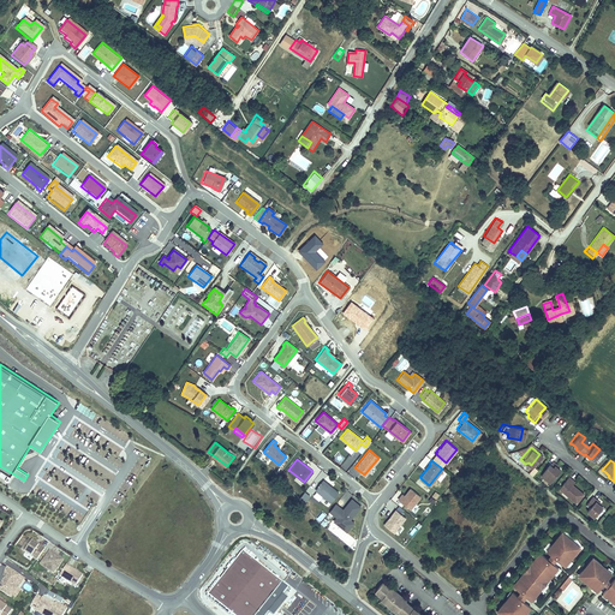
[(557,469),(549,461),(538,475),(543,478),(547,478),(549,479),(557,469)]
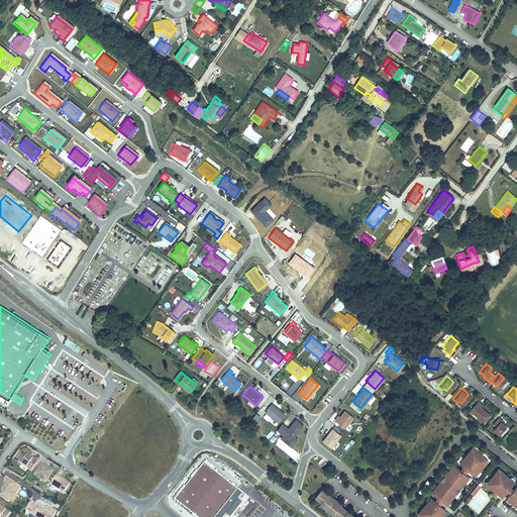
[(479,407),(478,406),(480,403),(477,401),(469,411),(472,413),(473,412),(478,416),(476,417),(483,422),(489,415),(479,407)]
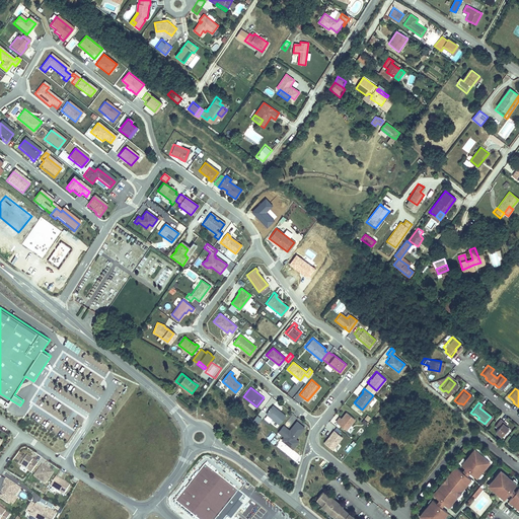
[(285,415),(272,404),(266,413),(279,423),(285,415)]
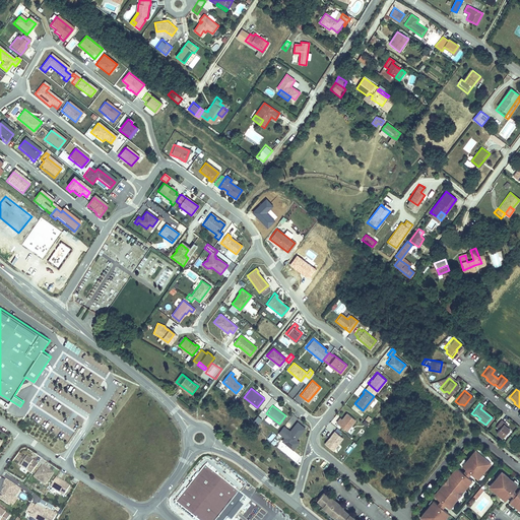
[(346,430),(354,418),(346,411),(341,418),(337,423),(346,430)]
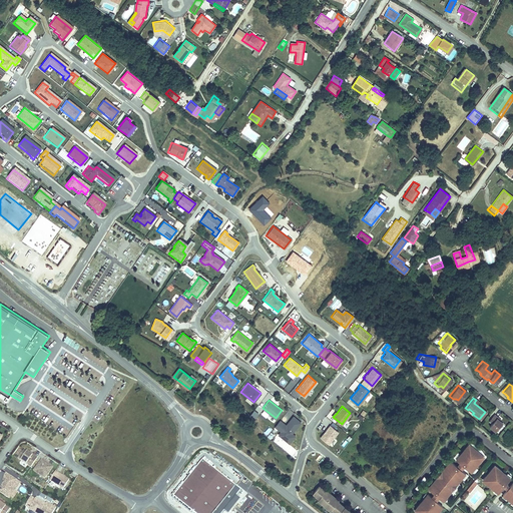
[(253,410),(250,416),(255,419),(259,412),(253,410)]
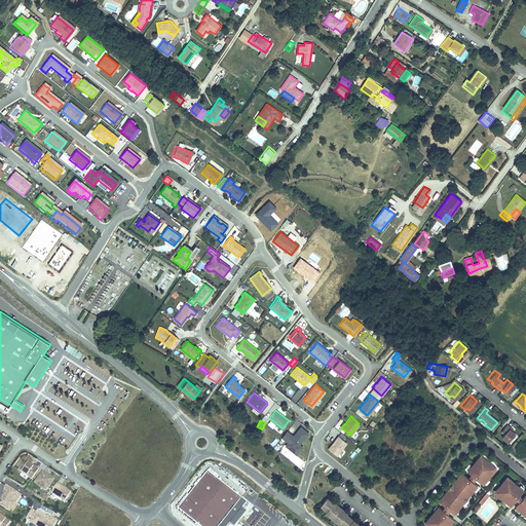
[(506,442),(514,434),(511,431),(508,428),(509,427),(505,425),(500,431),(503,434),(500,438),(506,442)]
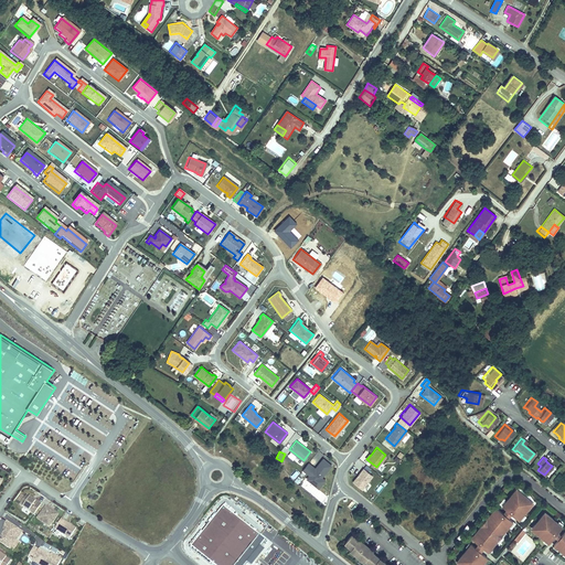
[(315,484),(321,476),(331,465),(322,458),(315,468),(309,475),(306,478),(315,484)]
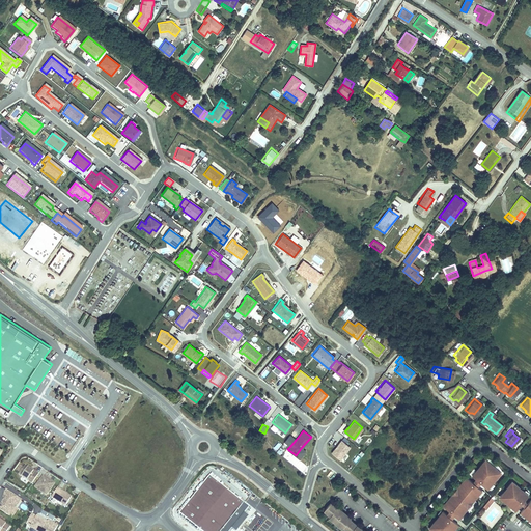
[(279,441),(271,431),(266,436),(279,454),(285,450),(279,441)]
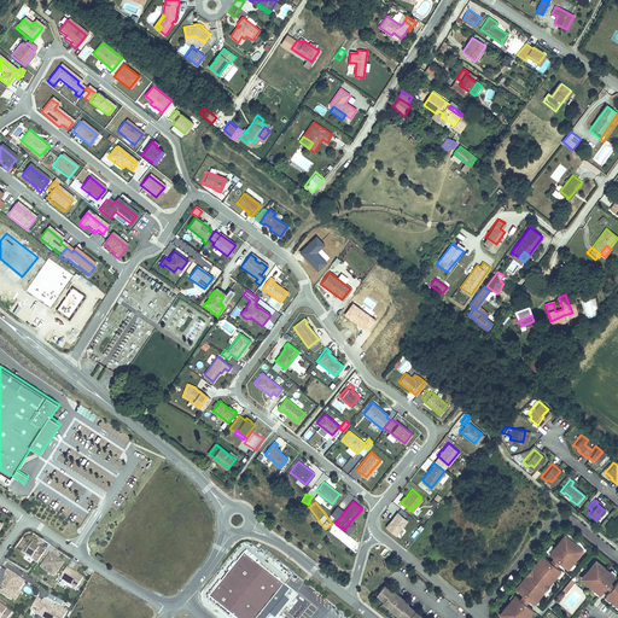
[(334,516),(340,508),(337,506),(331,513),(334,516)]
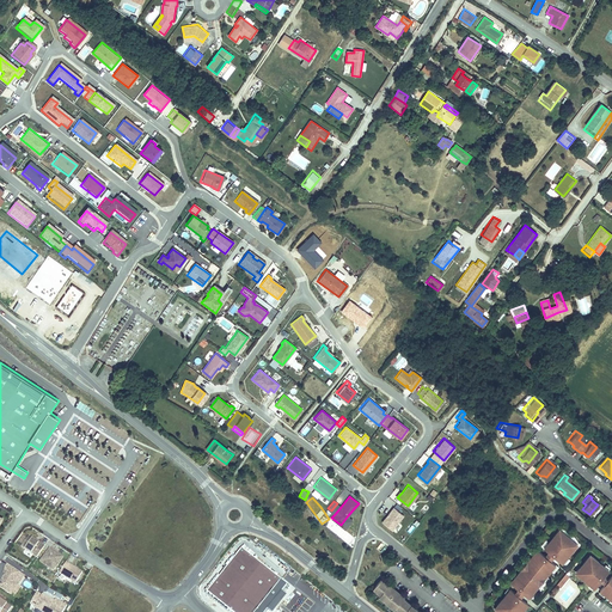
[(391,528),(403,514),(393,506),(381,521),(391,528)]
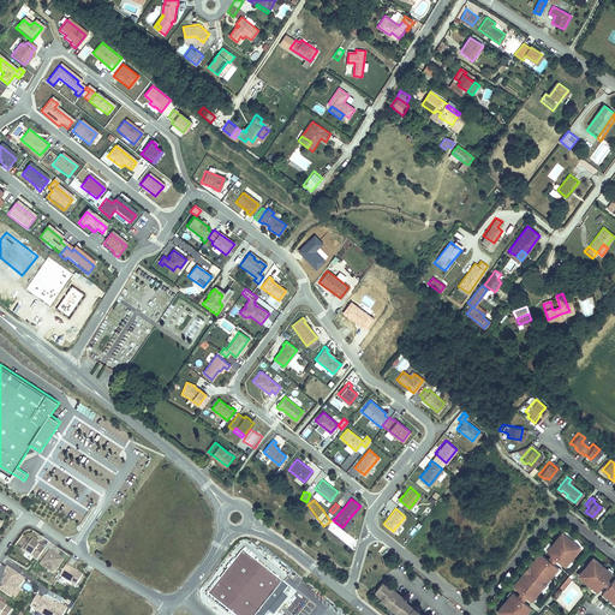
[(346,530),(353,521),(350,518),(342,527),(346,530)]
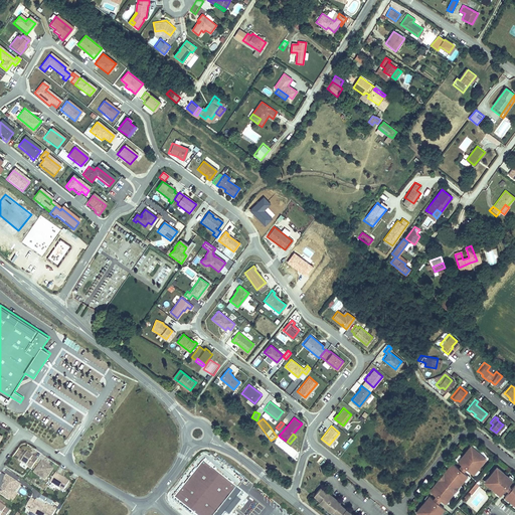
[(474,471),(485,458),(482,455),(483,454),(474,446),(473,447),(470,445),(458,459),(463,463),(467,466),(473,472),(474,471)]
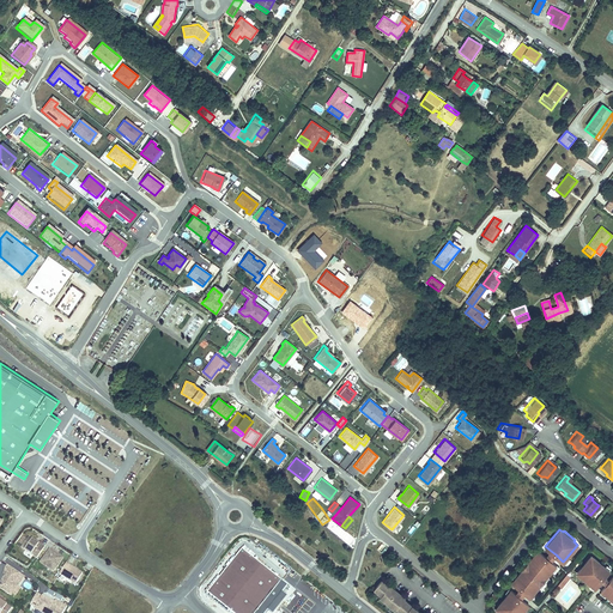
[(36,557),(43,546),(28,535),(20,546),(36,557)]
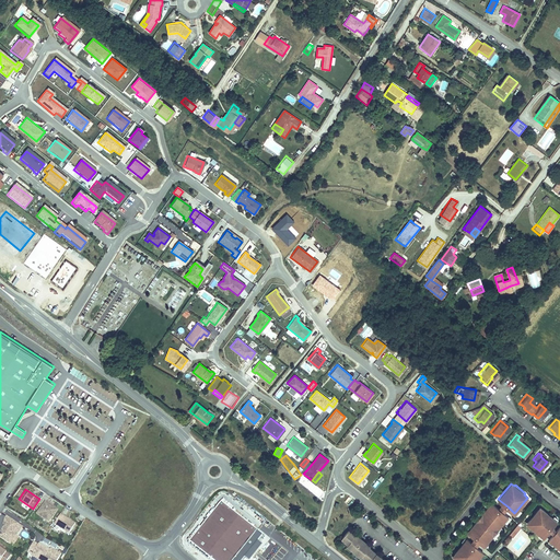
[(49,522),(57,510),(51,505),(51,506),(49,505),(50,504),(45,501),(39,511),(44,514),(42,517),(49,522)]
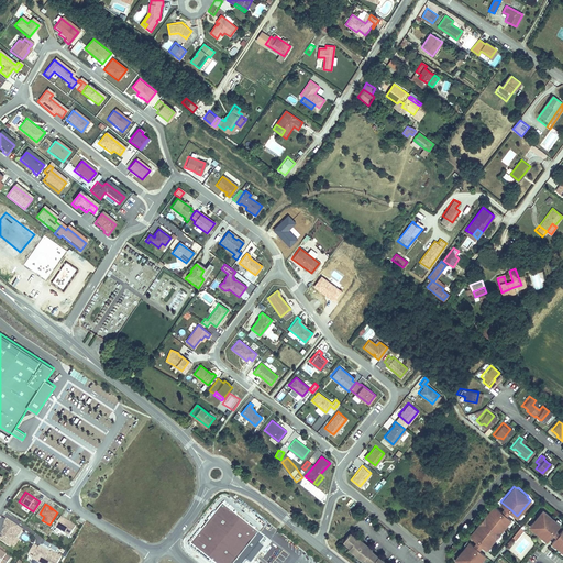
[(486,547),(511,517),(507,514),(501,509),(495,504),(470,533),(477,539),(482,543),(486,547)]
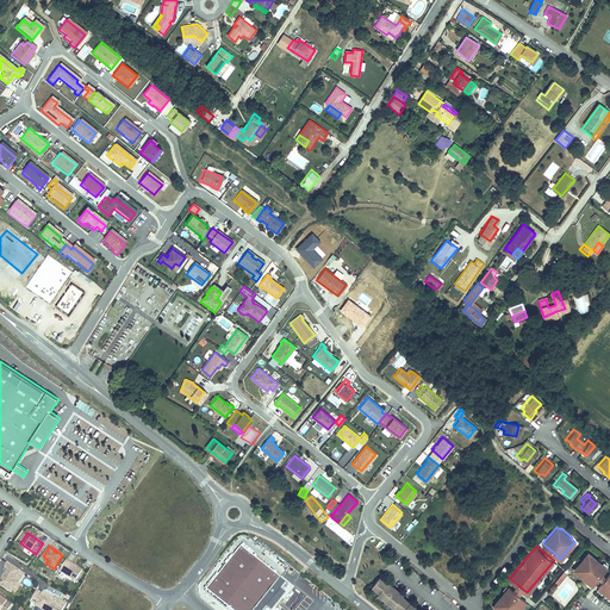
[(229,609),(267,609),(269,608),(271,609),(273,609),(285,596),(281,593),(288,585),(243,548),(207,592),(229,609)]
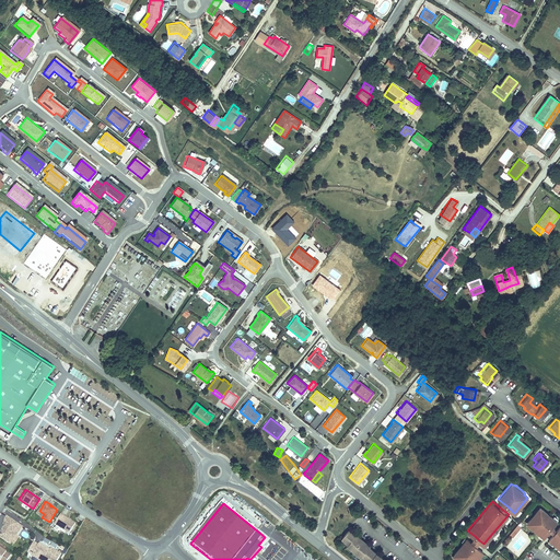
[(552,525),(557,518),(541,506),(539,510),(537,508),(529,517),(531,520),(528,523),(544,535),(549,528),(552,525)]
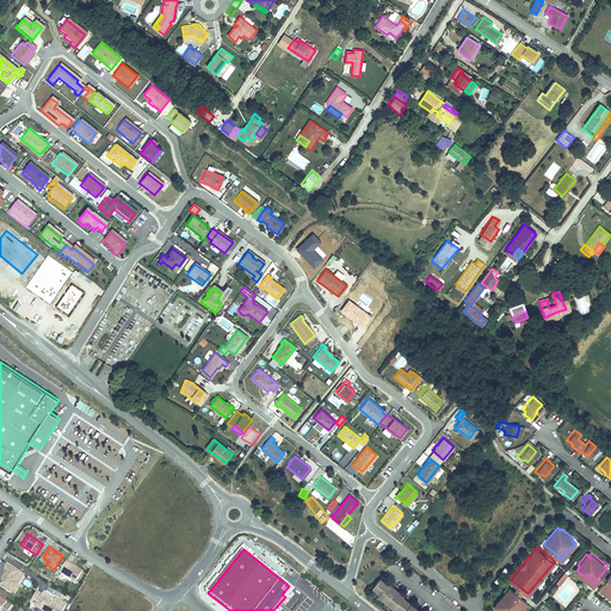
[(75,582),(81,571),(66,561),(59,572),(75,582)]
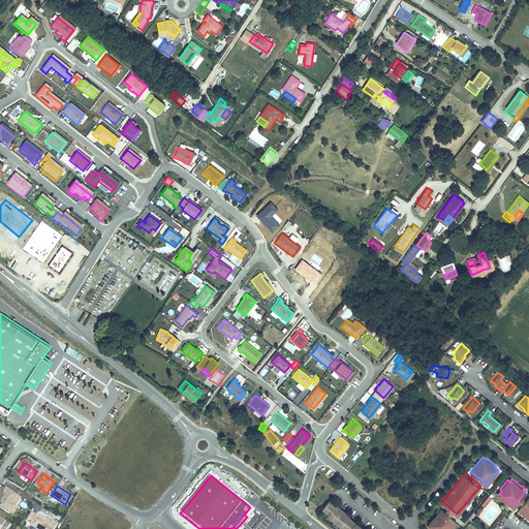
[(0,506),(10,514),(14,505),(10,503),(17,494),(8,489),(3,497),(3,498),(2,501),(1,500),(0,501),(0,506)]
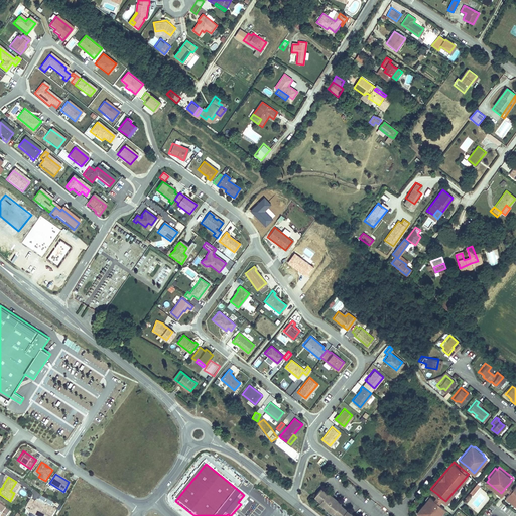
[(472,493),(480,484),(477,482),(469,491),(472,493)]
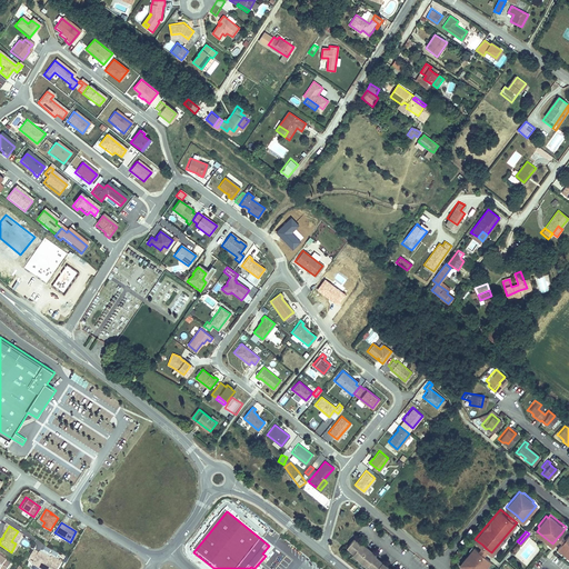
[(568,531),(566,537),(562,540),(557,546),(568,556),(568,531)]
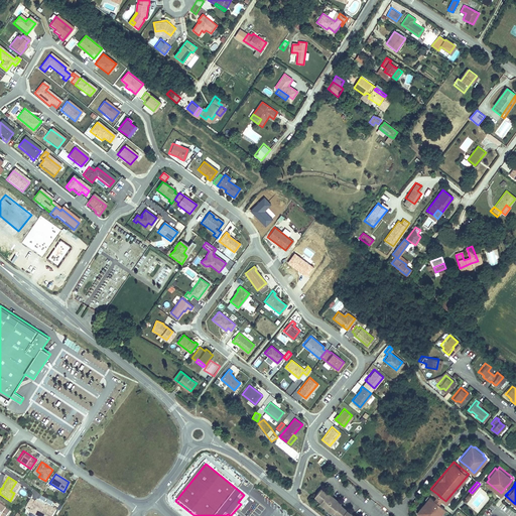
[(339,507),(327,497),(328,496),(328,495),(321,490),(315,496),(318,499),(317,500),(325,506),(324,507),(330,512),(331,510),(337,515),(339,515),(340,515),(342,515),(347,511),(340,505),(340,506),(339,507)]
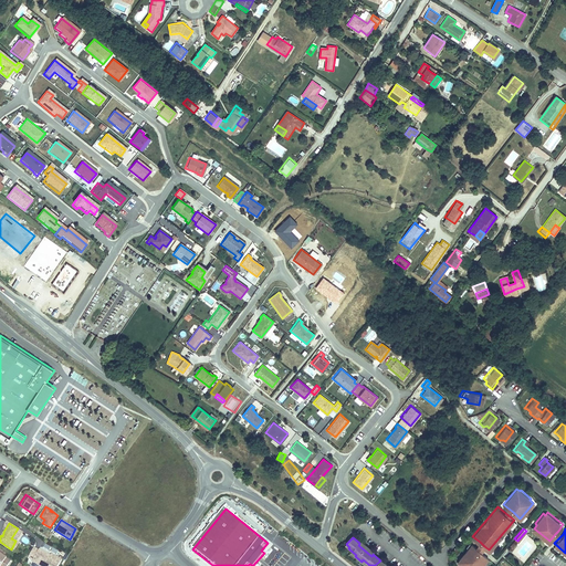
[(480,565),(489,556),(481,551),(477,546),(472,543),(459,558),(462,561),(461,563),(464,565),(480,565)]
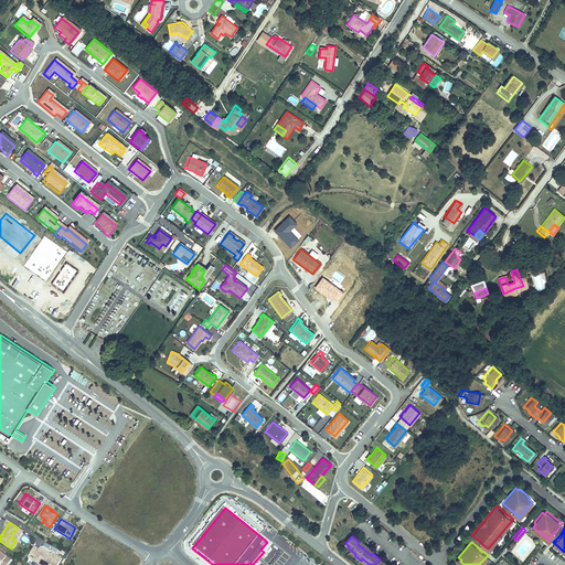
[(369,548),(364,545),(362,546),(359,543),(358,544),(371,555),(372,554),(368,551),(369,548)]
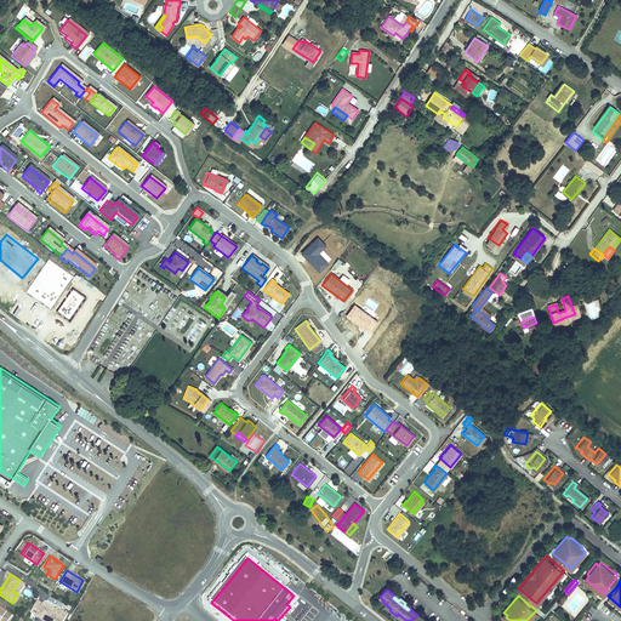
[(62,619),(63,616),(64,617),(67,613),(56,607),(53,610),(50,609),(51,607),(41,602),(35,615),(45,620),(62,620),(63,620),(62,619)]
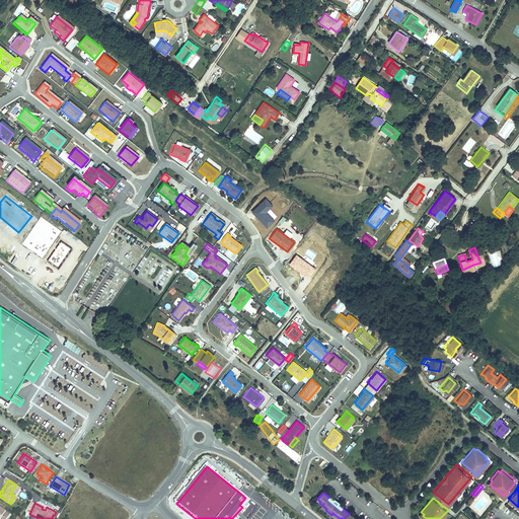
[(1,509),(0,508),(0,518),(6,518),(10,514),(1,509)]
